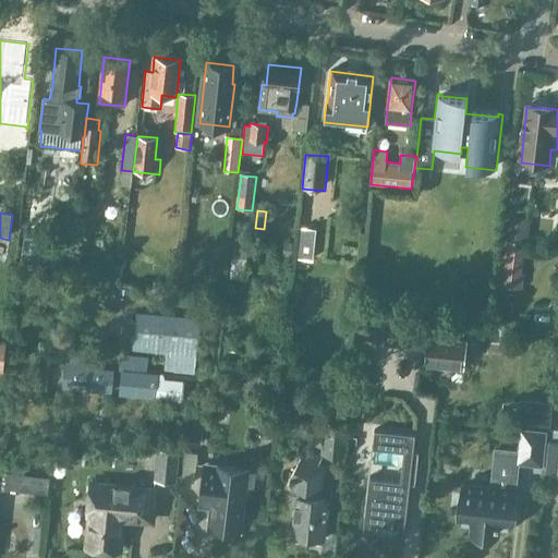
[(299,258),(313,261),(316,230),(302,229),(299,258)]
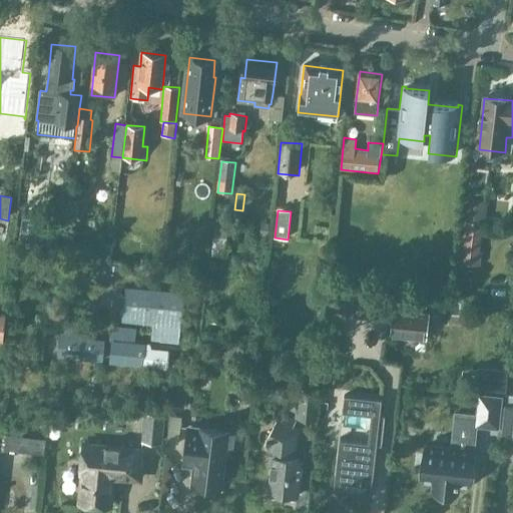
[(458,259),(480,262),(481,252),(479,251),(482,221),(463,219),(458,259)]
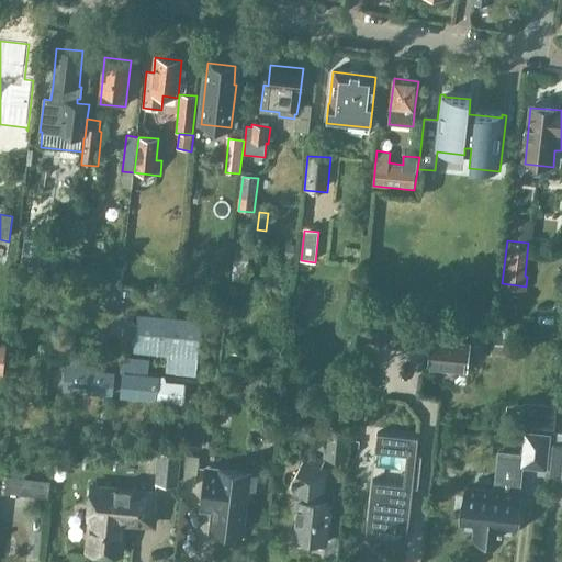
[(284,258),(292,259),(293,245),(285,245),(284,258)]
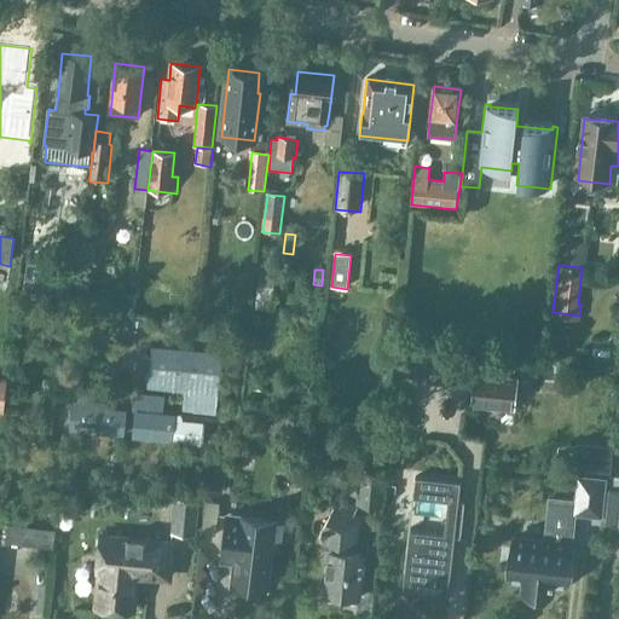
[(260,275),(256,308),(272,311),(275,276),(260,275)]
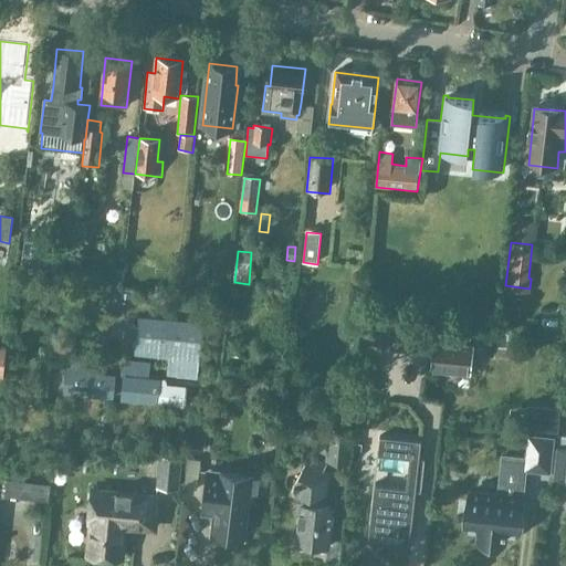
[(390,346),(422,350),(427,322),(395,317),(390,346)]
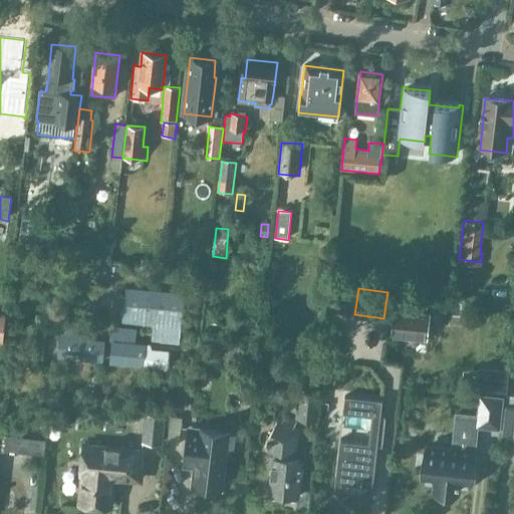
[(126,289),(123,323),(182,328),(185,294),(126,289)]
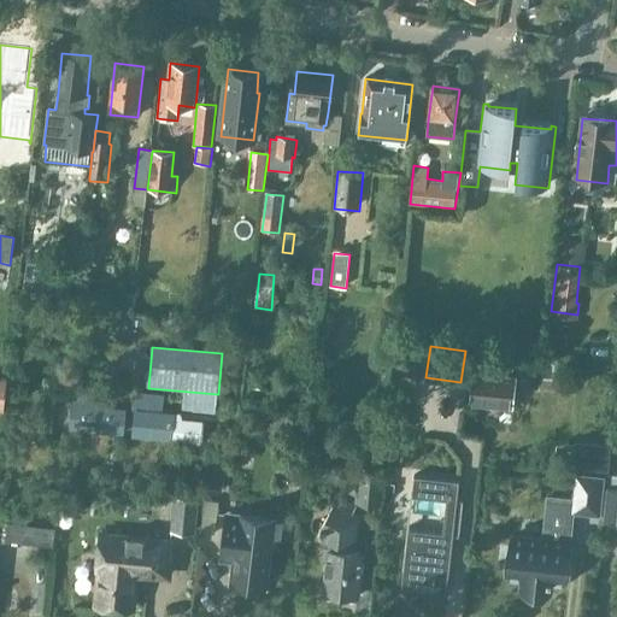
[(469,404),(513,409),(517,377),(472,372),(469,404)]
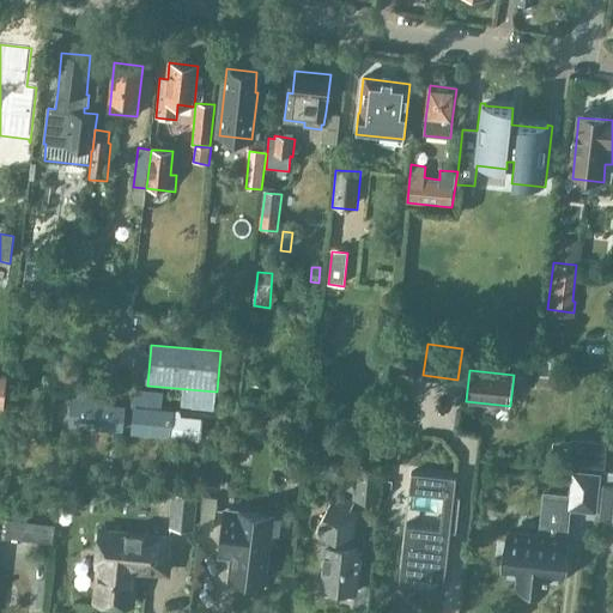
[(72,387),(68,424),(68,428),(86,430),(122,434),(126,406),(107,404),(107,390),(72,387)]
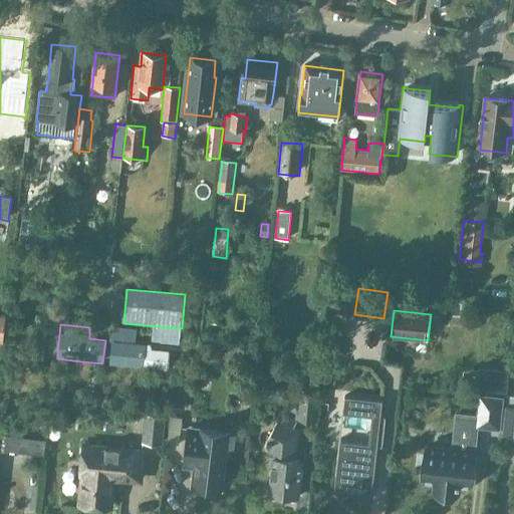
[(168,370),(170,351),(145,349),(146,344),(135,343),(136,329),(110,327),(109,341),(112,341),(109,364),(138,367),(168,370)]
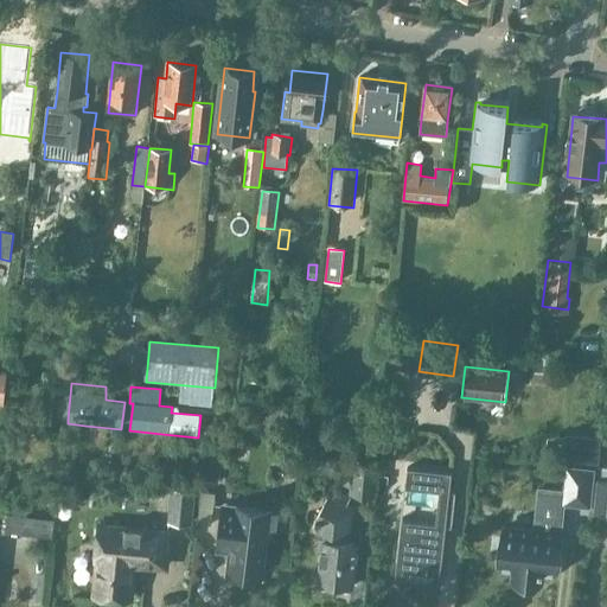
[(563,464),(599,465),(602,439),(596,438),(593,438),(566,435),(564,440),(563,464)]
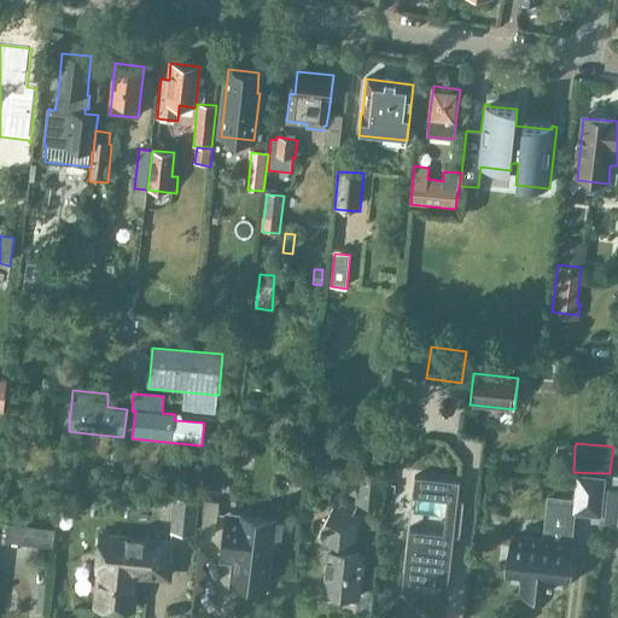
[(307,481),(319,482),(320,467),(309,466),(307,481)]
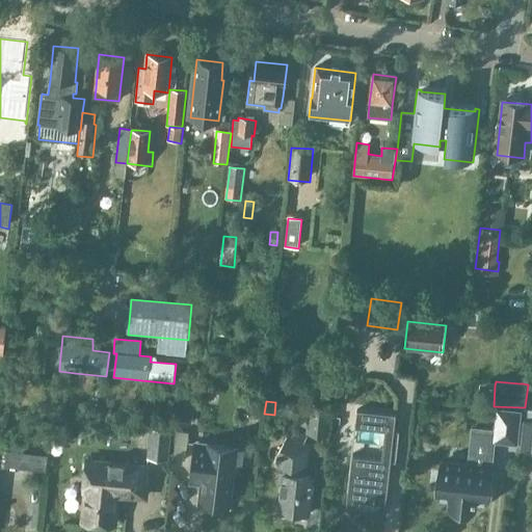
[(194,407),(183,405),(181,423),(192,424),(194,407)]
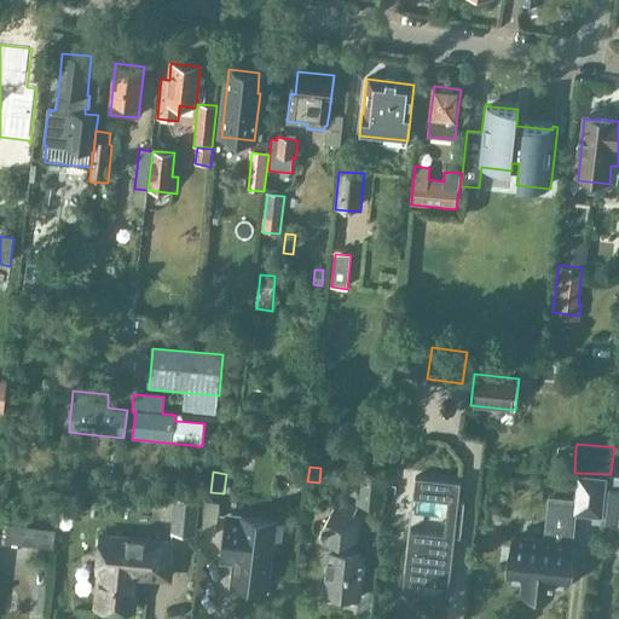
[(363,504),(382,507),(386,473),(366,472),(363,504)]
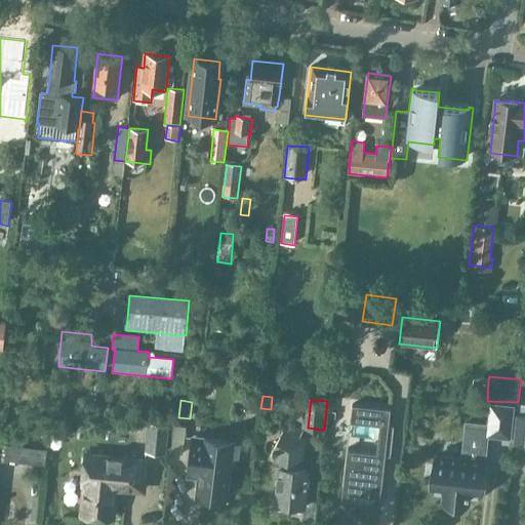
[(468,503),(469,493),(481,495),(485,462),(479,461),(481,450),(486,450),(488,436),(511,439),(514,406),(490,403),(487,428),(468,426),(468,422),(467,422),(463,448),(469,449),(468,460),(436,457),(432,489),(444,491),(443,501),(468,503)]
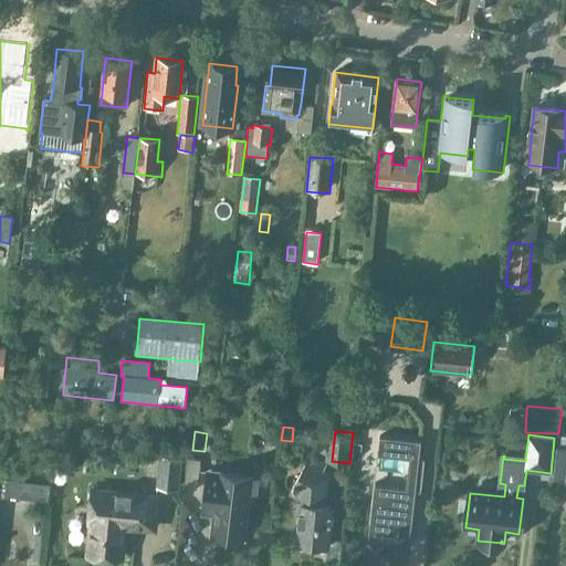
[(368,537),(409,542),(415,491),(420,491),(423,459),(418,458),(420,440),(379,436),(368,537)]
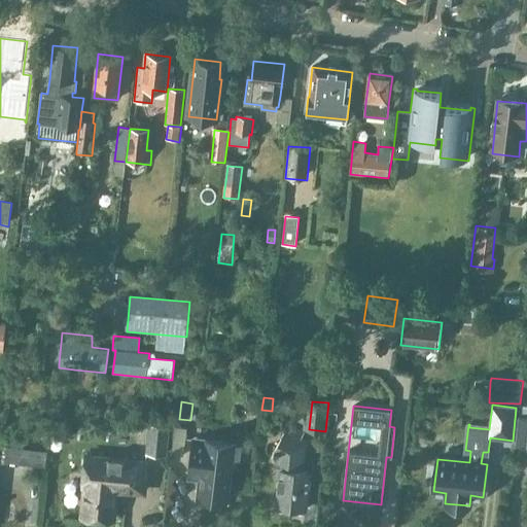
[(526,406),(520,406),(518,416),(526,417),(526,406)]
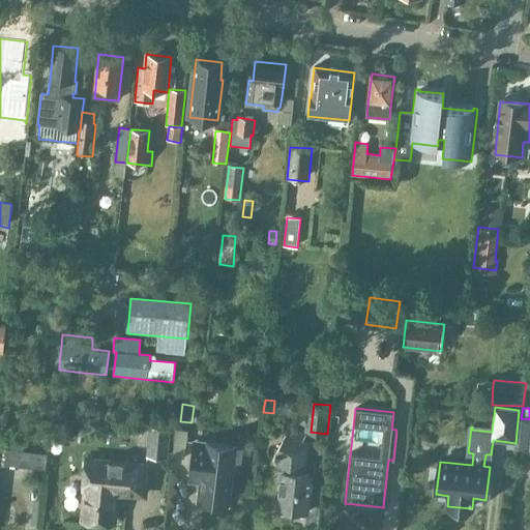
[(519,419),(516,449),(529,450),(529,419),(521,419),(519,419)]
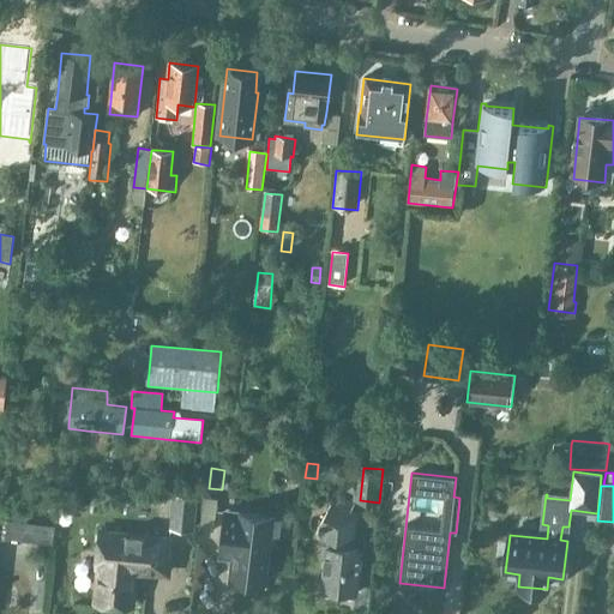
[(169,528),(194,530),(197,497),(172,494),(169,528)]
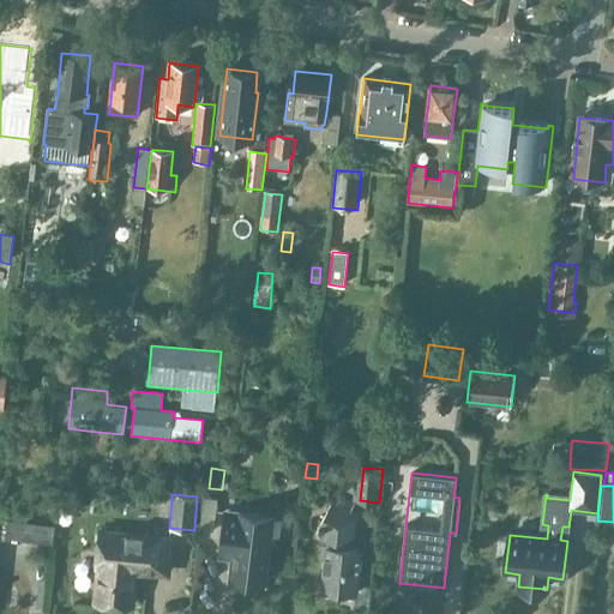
[(326,546),(327,546),(323,590),(356,594),(361,549),(355,548),(357,518),(353,511),(350,510),(354,504),(341,498),(337,504),(333,501),(318,531),(326,536),(326,546)]
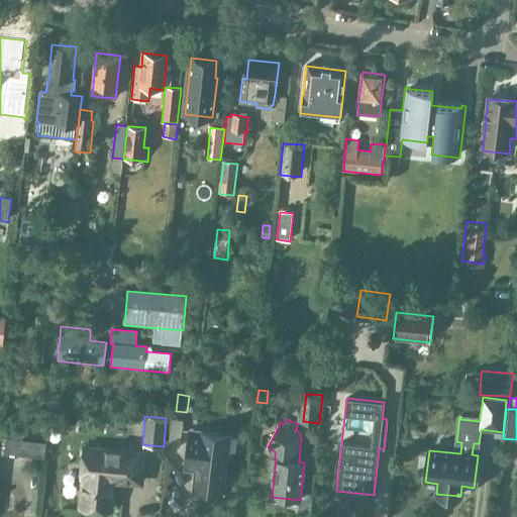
[(186,468),(197,469),(195,488),(222,491),(228,436),(191,431),(186,468)]
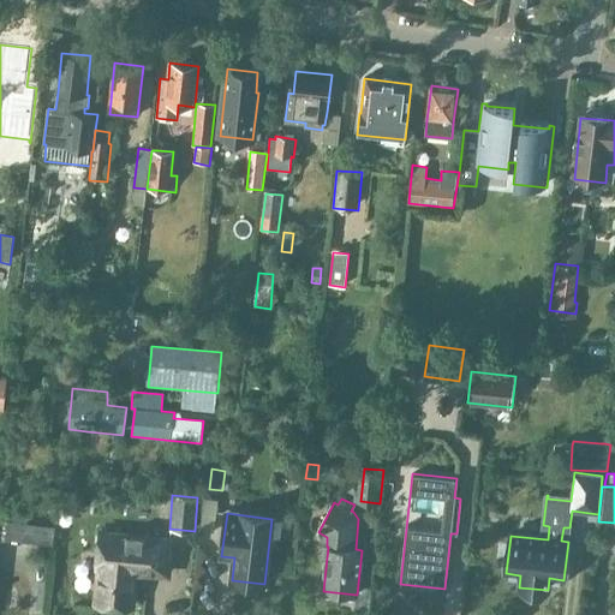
[(6,541),(53,547),(55,527),(9,521),(6,541)]
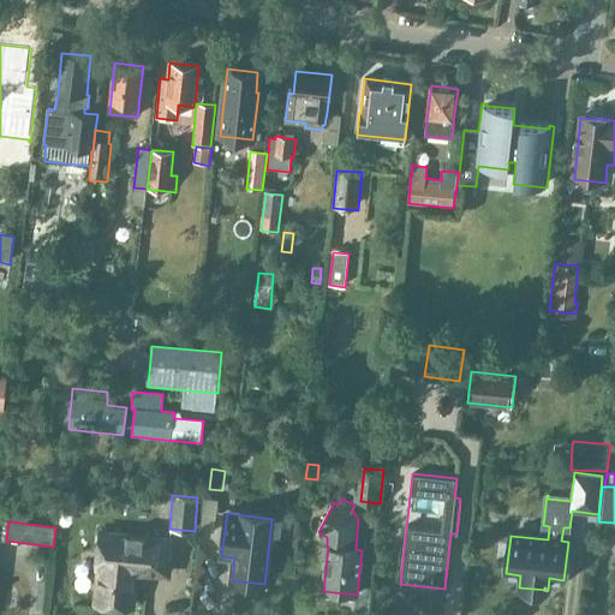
[(85,531),(83,597),(115,598),(118,565),(150,567),(153,533),(85,531)]
